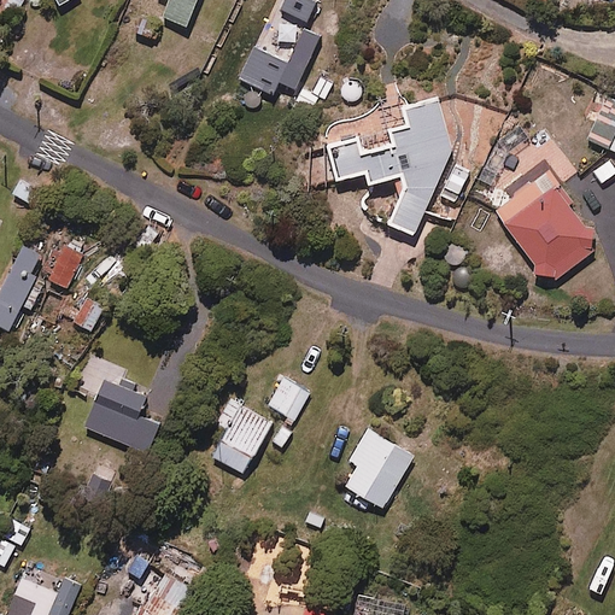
[(168,0),(162,16),(186,27),(195,0),(168,0)]
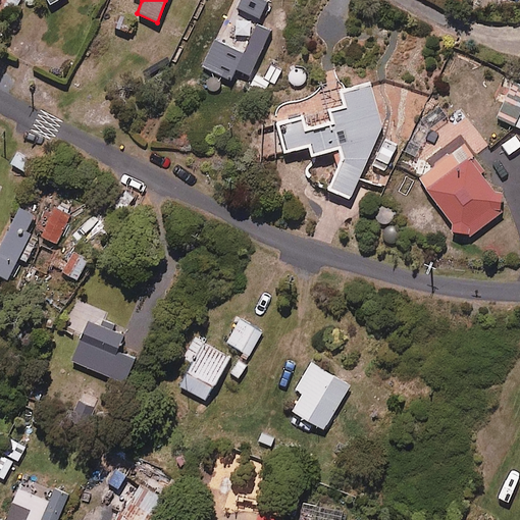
[(270,29),(257,22),(251,35),(236,28),(230,39),(218,33),(203,66),(230,79),(236,67),(250,74),(270,29)]
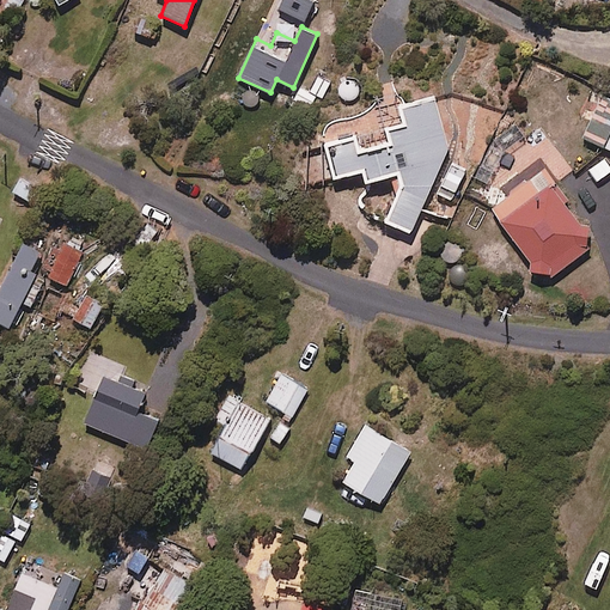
[(293,99),(309,107),(315,93),(321,97),(329,81),(315,74),(307,90),(299,86),(293,99)]
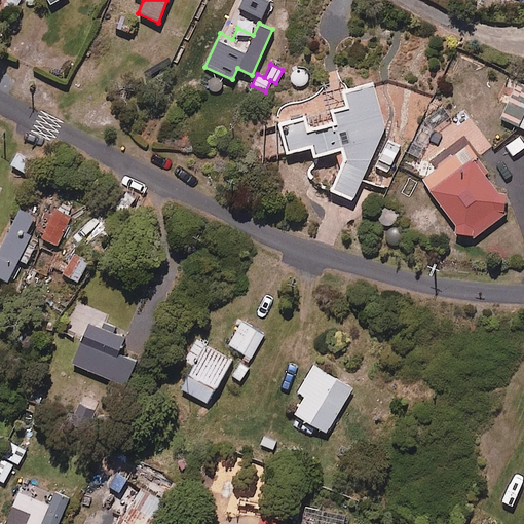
[(520,135),(523,137),(523,84),(517,81),(500,118),(523,128),(520,135)]
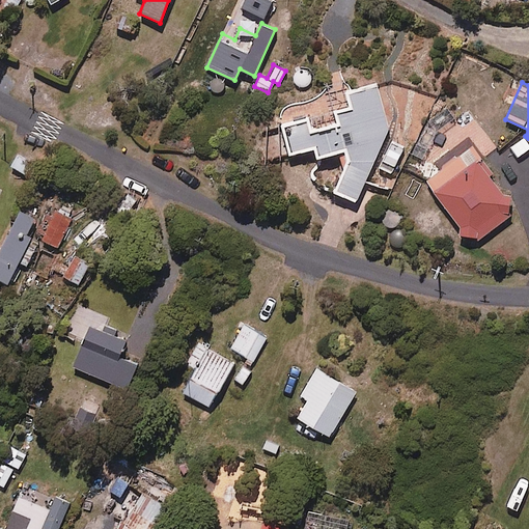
[(317,160),(339,155),(343,168),(333,193),(356,203),(388,132),(377,87),(345,94),(349,107),(334,111),(337,124),(312,131),(309,118),(282,124),(290,156),(314,149),(317,160)]
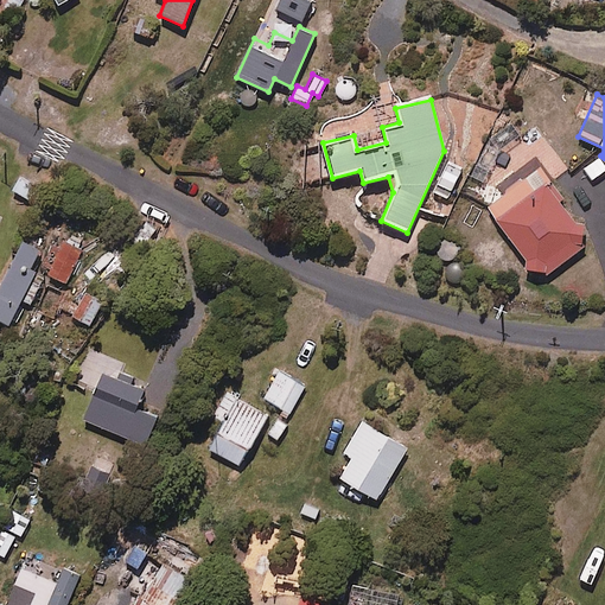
[(488,138),(467,173),(483,182),(498,153),(504,160),(511,153),(505,146),(521,137),(510,121),(488,138)]
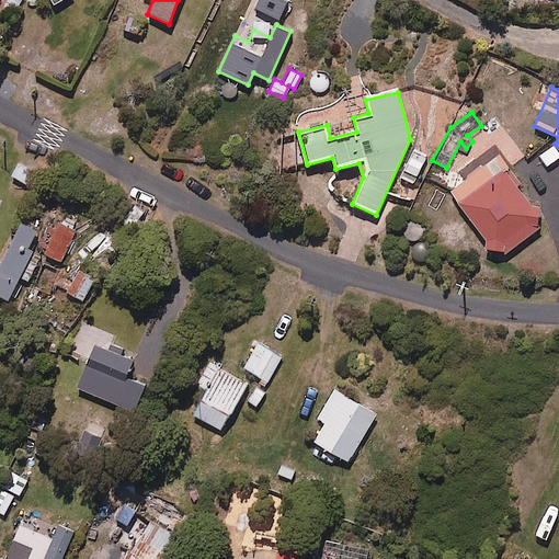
[(428,155),(411,148),(399,178),(415,184),(428,155)]
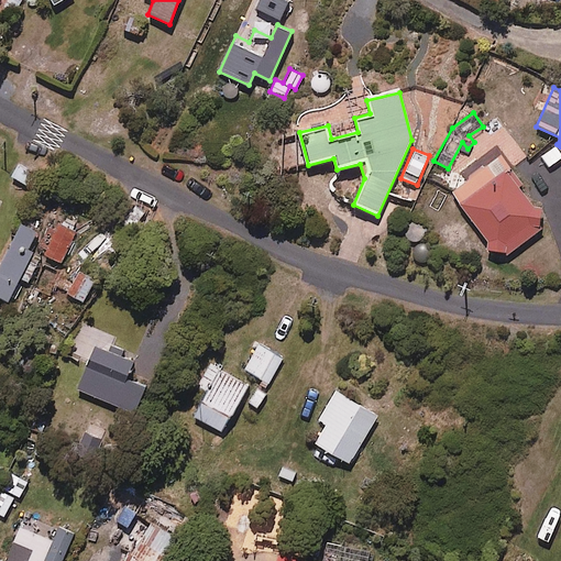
[(541,215),(498,155),(483,166),(479,160),(463,172),(468,177),(450,190),(488,242),(488,250),(506,253),(541,228),(541,215)]
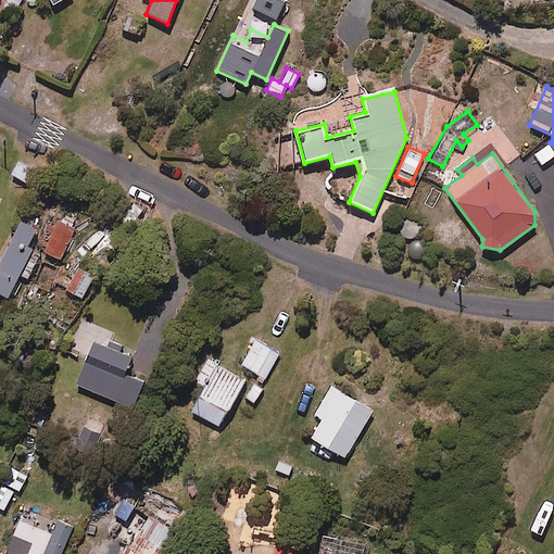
[(39,172),(19,160),(11,173),(32,185),(39,172)]
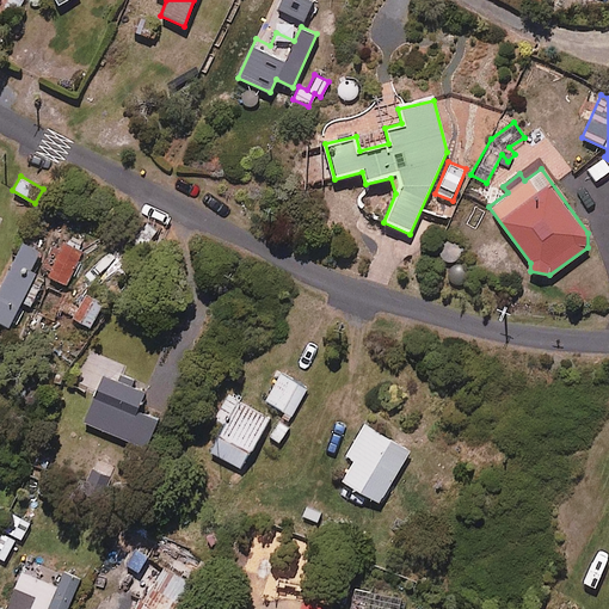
[(40,252),(24,244),(0,285),(0,321),(8,326),(24,297),(31,302),(42,283),(28,275),(40,252)]
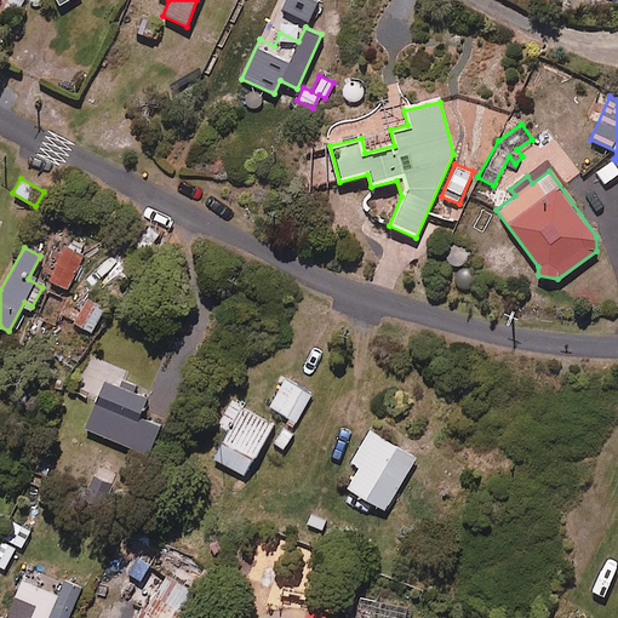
[(81,256),(64,249),(50,280),(67,289),(81,256)]
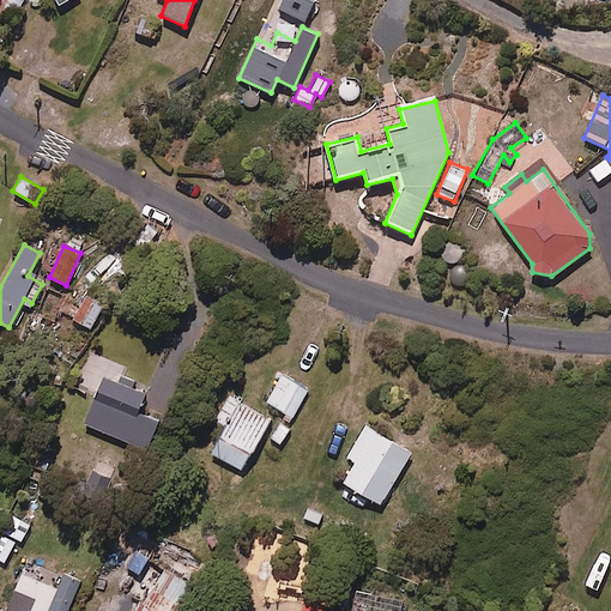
[(103,304),(88,296),(73,319),(89,328),(103,304)]
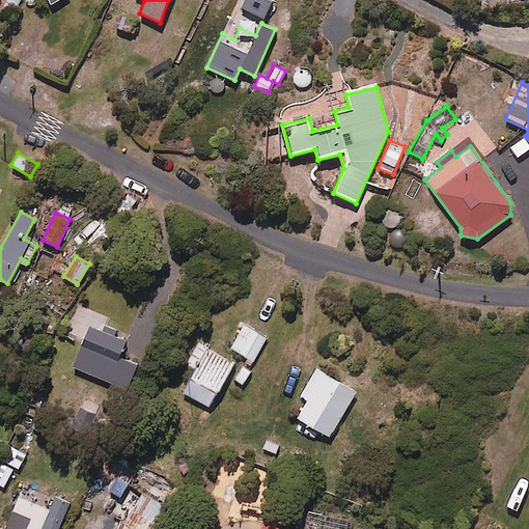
[(243,325),(230,347),(248,358),(245,362),(250,365),(266,338),(243,325)]
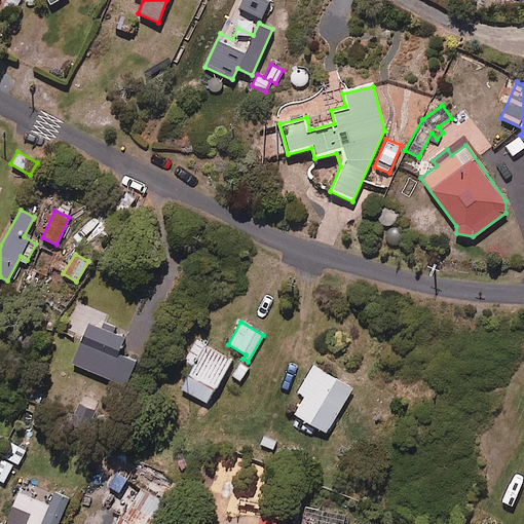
[(124,338),(89,323),(73,363),(125,385),(136,361),(118,353),(124,338)]
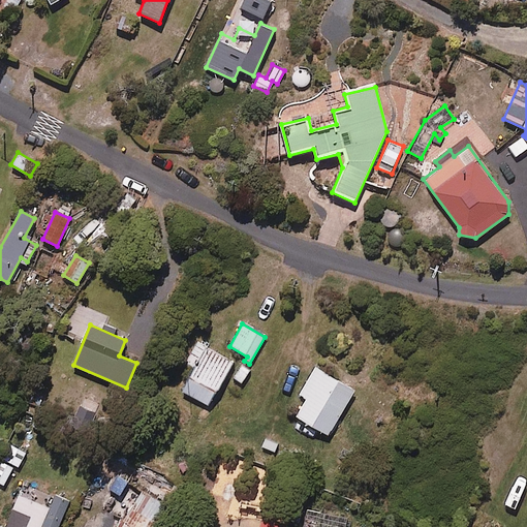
[(234,363),(209,348),(183,391),(208,405),(234,363)]
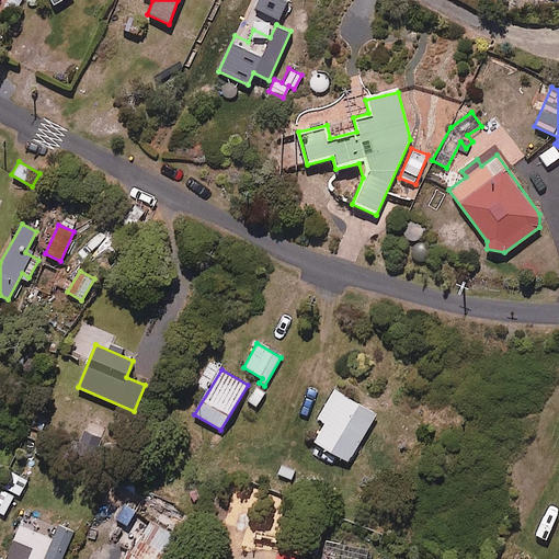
[(376,413),(334,389),(317,418),(326,423),(314,442),(348,461),(376,413)]
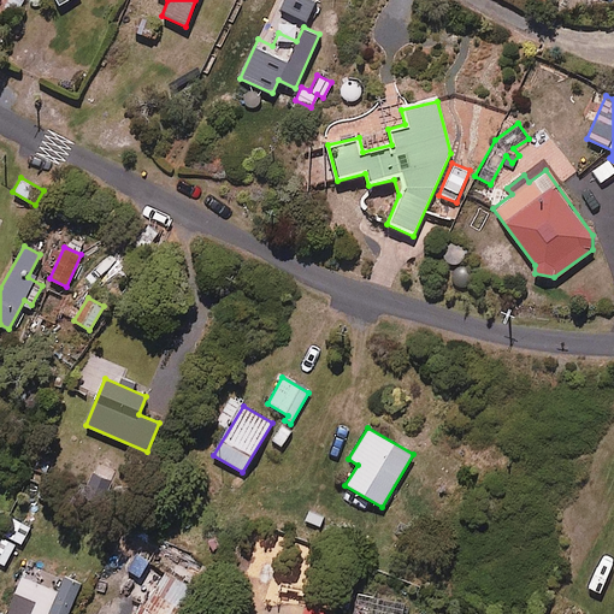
[(153,558),(140,549),(127,572),(140,579),(153,558)]
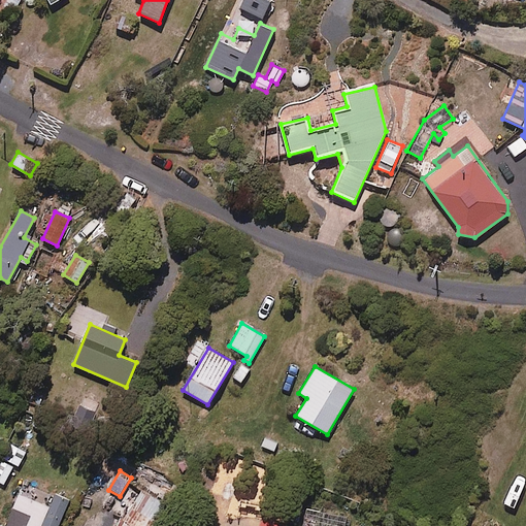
[(118,525),(158,525),(161,523),(154,519),(163,503),(142,489),(118,525)]
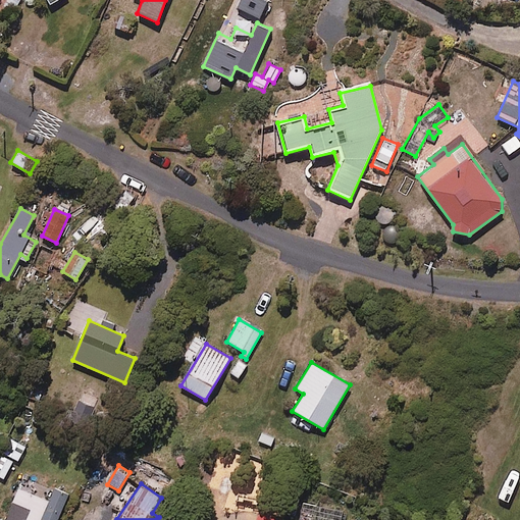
[(48,501),(19,489),(5,519),(56,519),(67,495),(53,488),(48,501)]
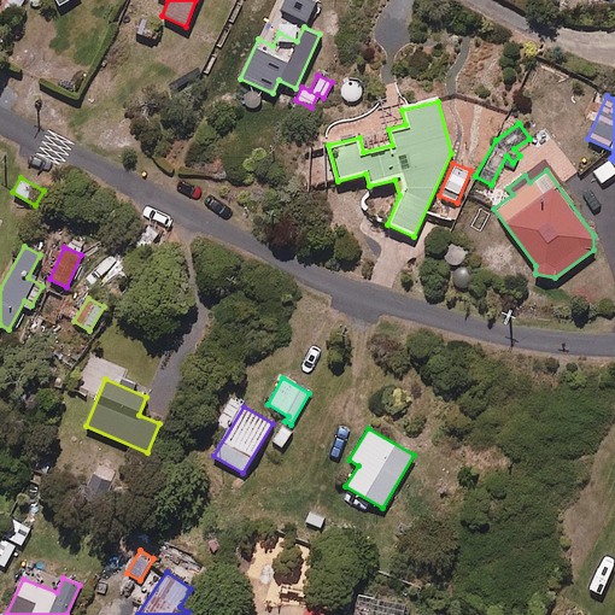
[(387,614),(390,604),(357,598),(353,614),(387,614)]
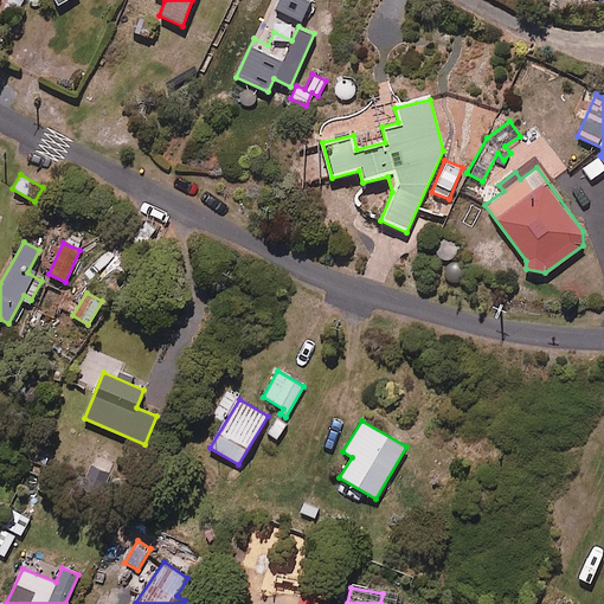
[(325,603),(302,593),(297,603),(325,603)]
